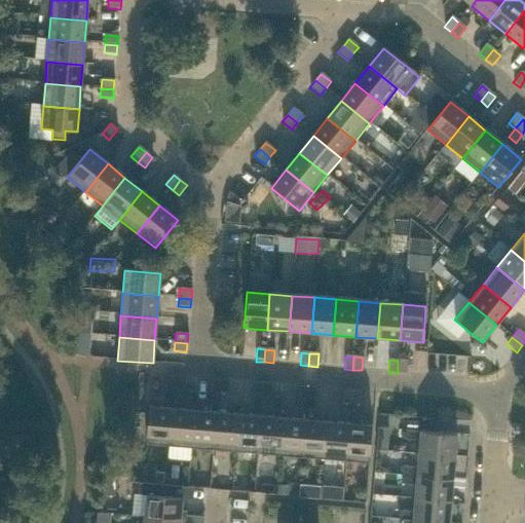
[(406,374),(407,362),(398,361),(398,373),(406,374)]
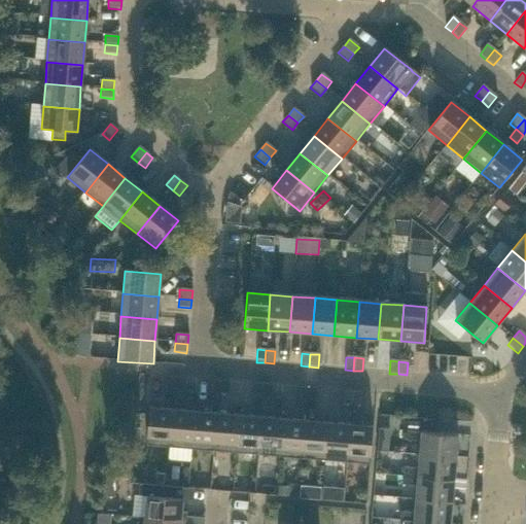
[(174,390),(175,378),(166,377),(165,390),(174,390)]
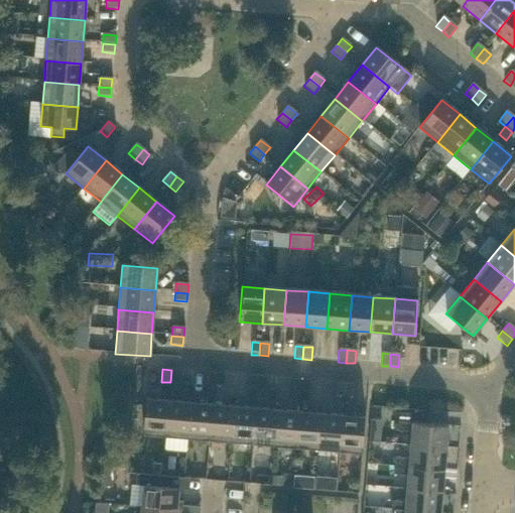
[(179,383),(180,371),(171,370),(170,382),(179,383)]
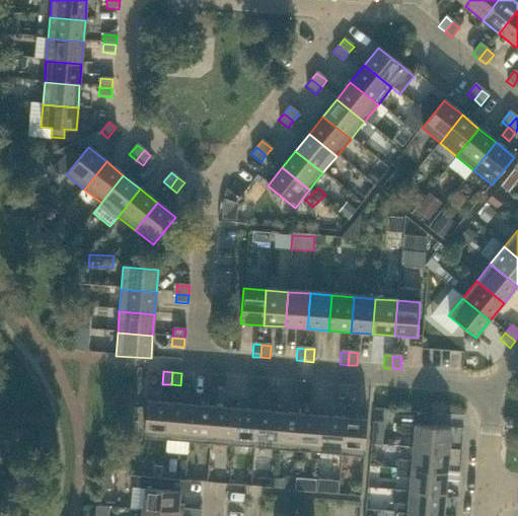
[(215,388),(216,376),(207,375),(206,387),(215,388)]
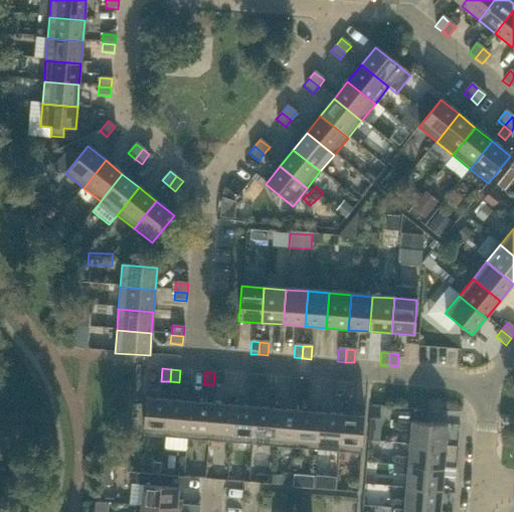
[(221,386),(222,373),(214,373),(213,385),(221,386)]
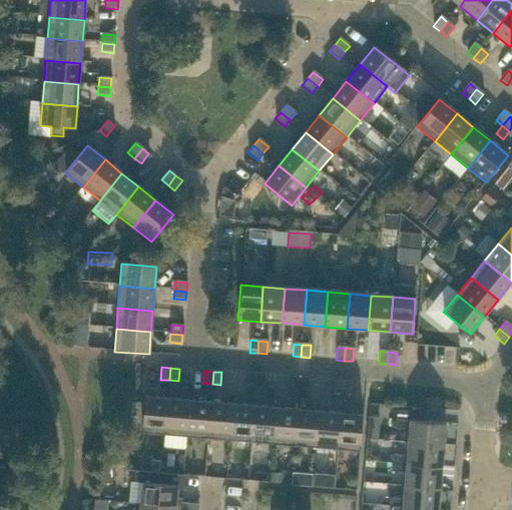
[(256,388),(257,375),(247,375),(246,387),(256,388)]
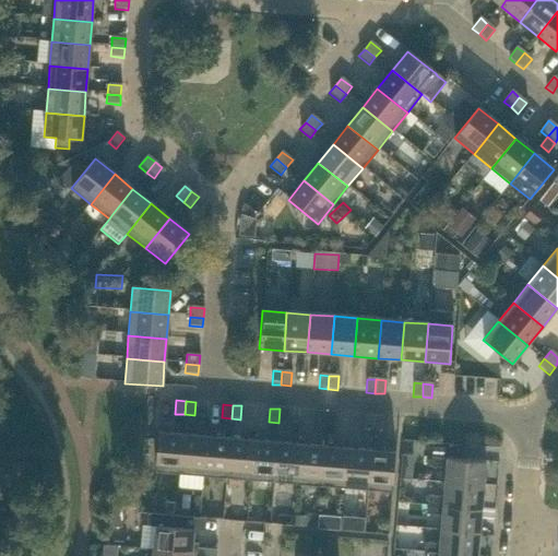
[(287,423),(288,410),(280,409),(279,423),(287,423)]
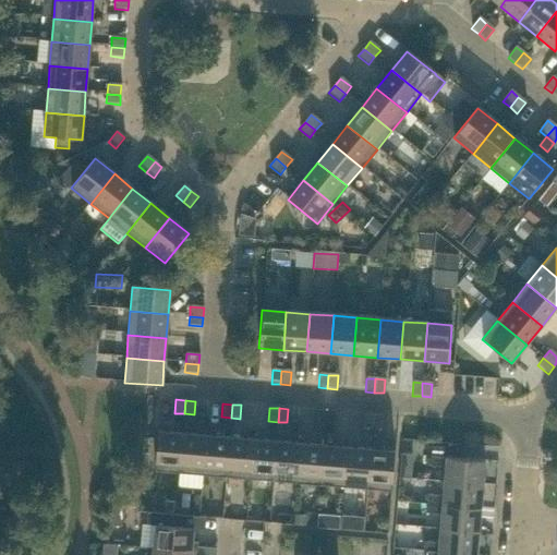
[(326,412),(322,412),(316,411),(315,425),(325,425),(326,412)]
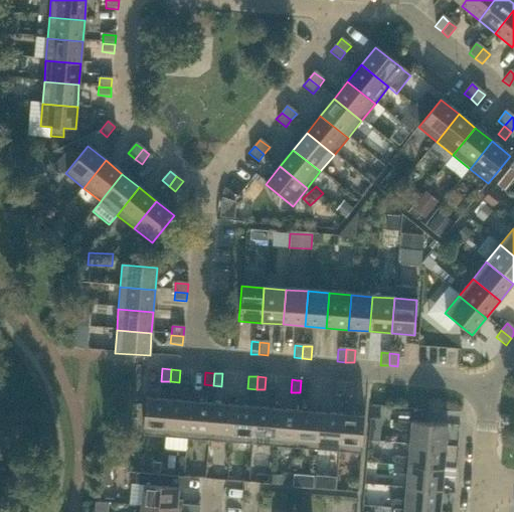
[(309,381),(305,380),(301,380),(300,392),(308,393),(309,381)]
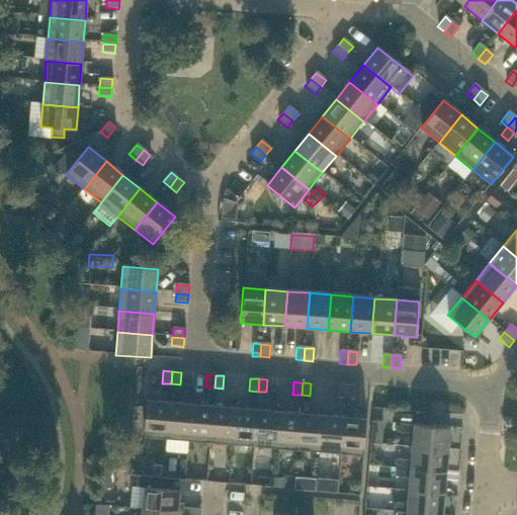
[(346,387),(342,385),(338,385),(337,398),(345,399),(346,387)]
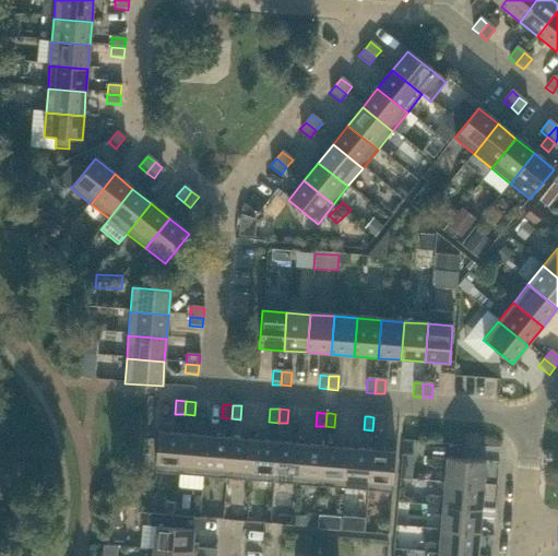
[(383,417),(379,417),(374,417),(372,430),(382,432),(383,417)]
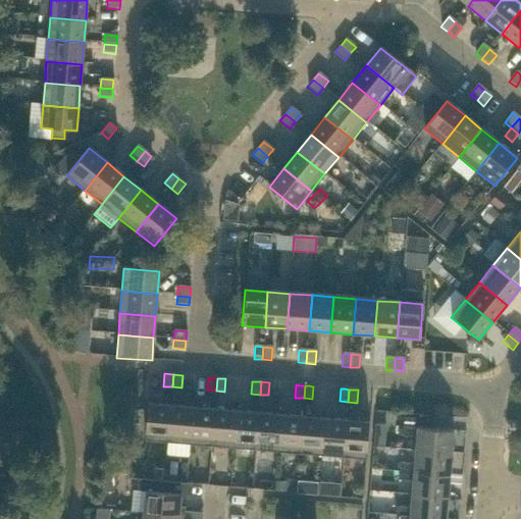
[(167,443),(170,407),(148,405),(145,440),(167,443)]
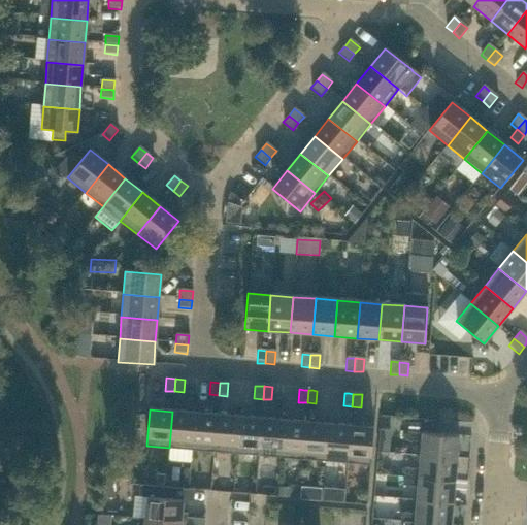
[(192,449),(195,414),(172,412),(169,448),(192,449)]
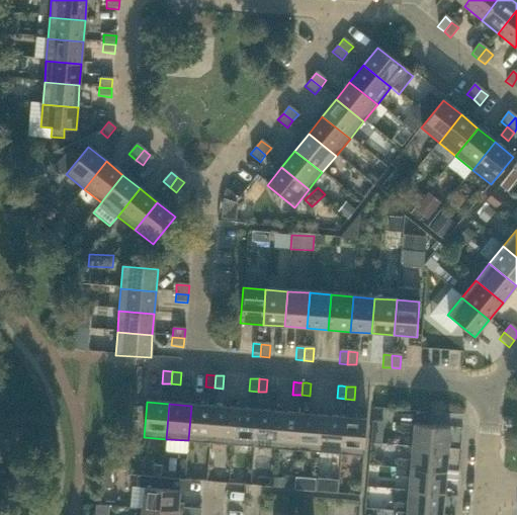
[(209,442),(212,408),(191,406),(188,440),(209,442)]
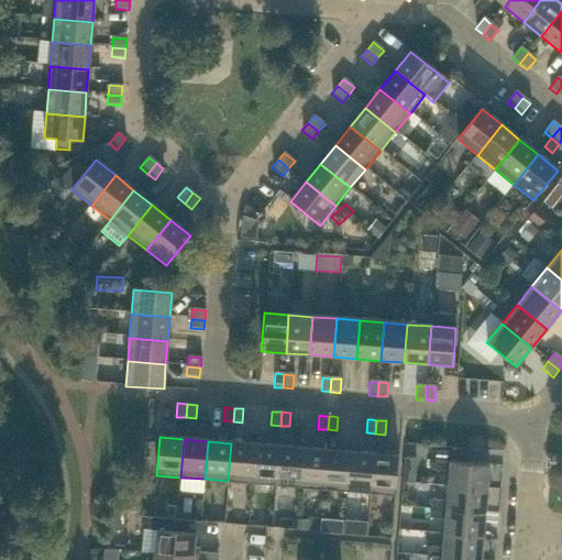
[(252,483),(255,445),(231,443),(228,481),(252,483)]
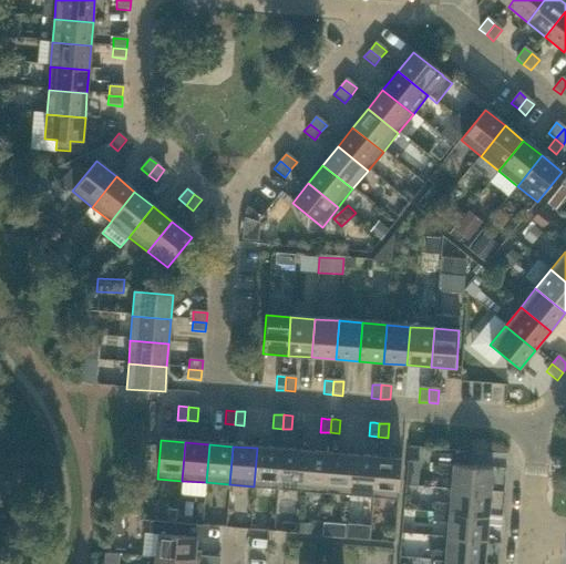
[(277,489),(280,450),(257,448),(254,486),(277,489)]
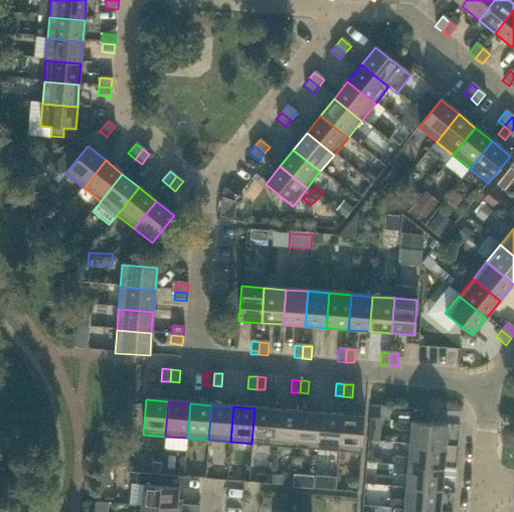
[(274,446),(277,410),(254,408),(251,444),(274,446)]
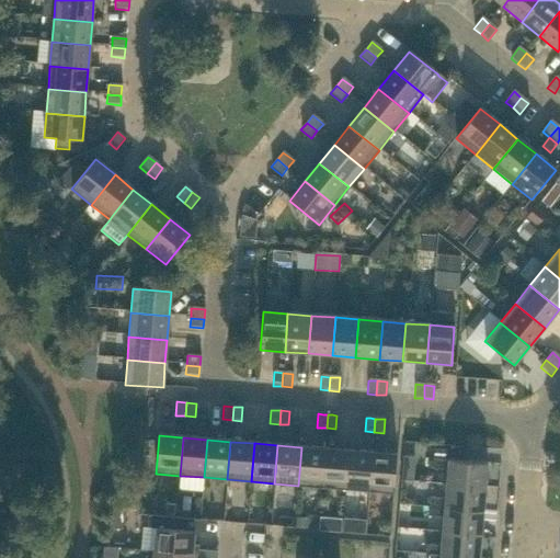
[(321,488),(324,450),(301,447),(298,486),(321,488)]
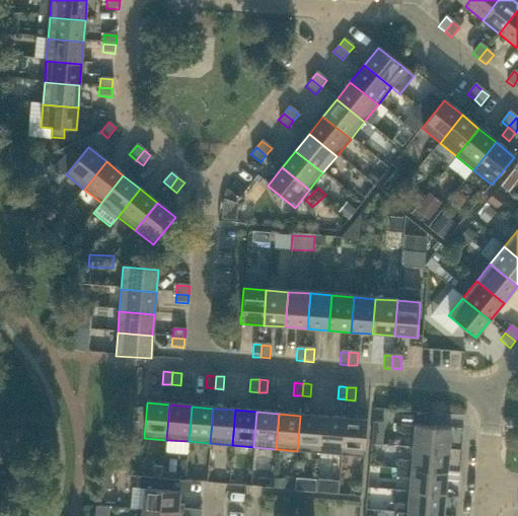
[(319,452),(322,418),(300,416),(297,451),(319,452)]
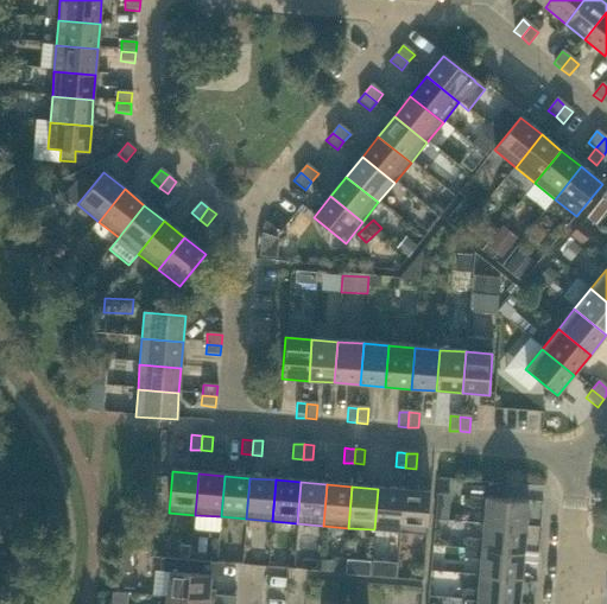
[(399,532),(403,490),(378,489),(374,529),(399,532)]
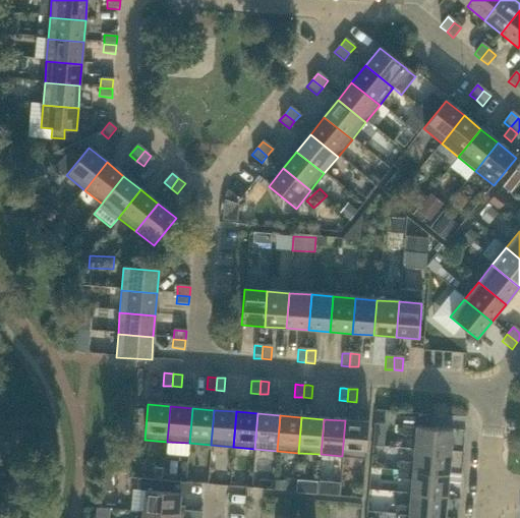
[(365,458),(368,422),(345,420),(342,456),(365,458)]
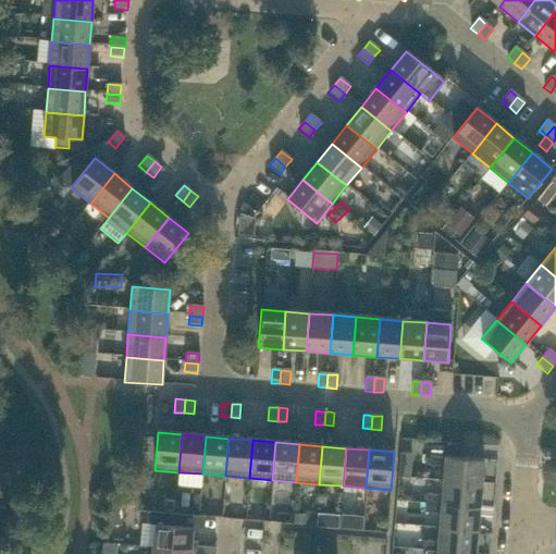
[(483,462),(445,458),(430,457),(429,466),(444,468),(443,482),(481,485),(483,462)]
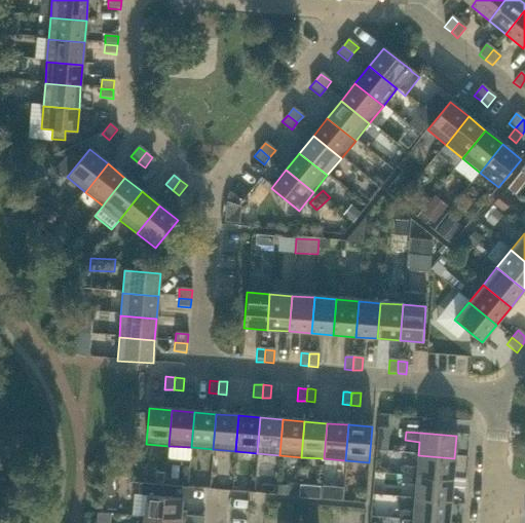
[(452,480),(454,458),(418,455),(417,469),(403,468),(402,476),(452,480)]
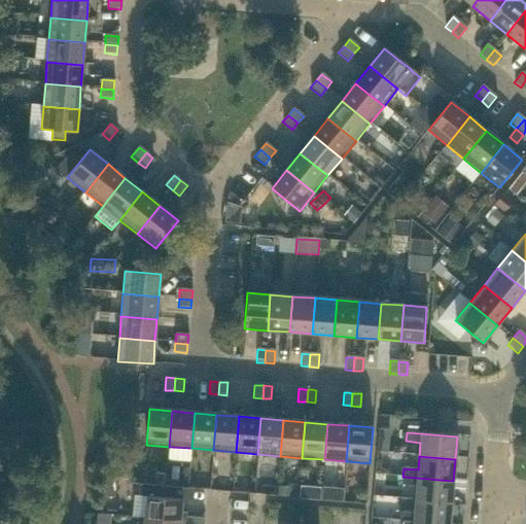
[(162,487),(162,479),(134,477),(134,485),(139,485),(162,487)]
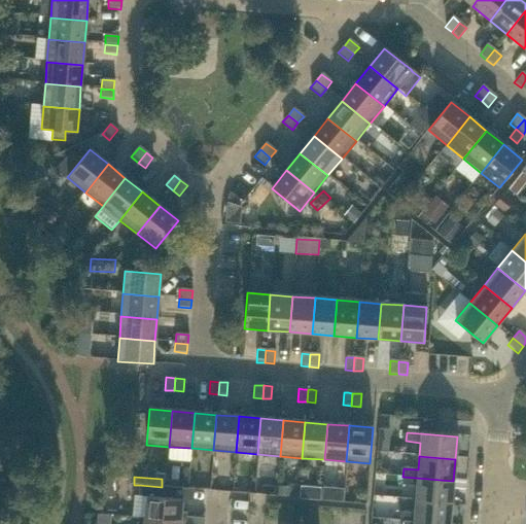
[(451,503),(453,481),(402,477),(401,486),(417,487),(416,500),(451,503)]
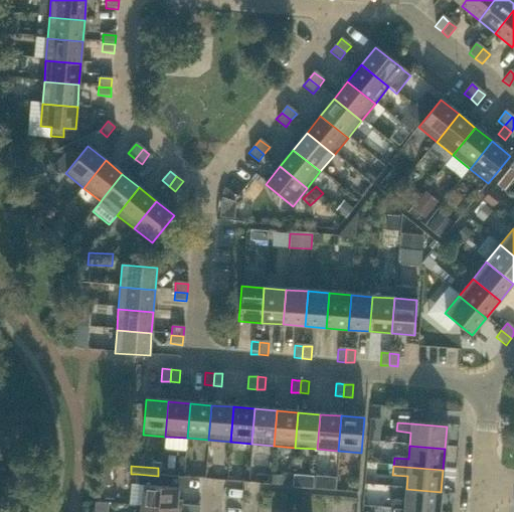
[(109,489),(111,472),(100,471),(98,488),(109,489)]
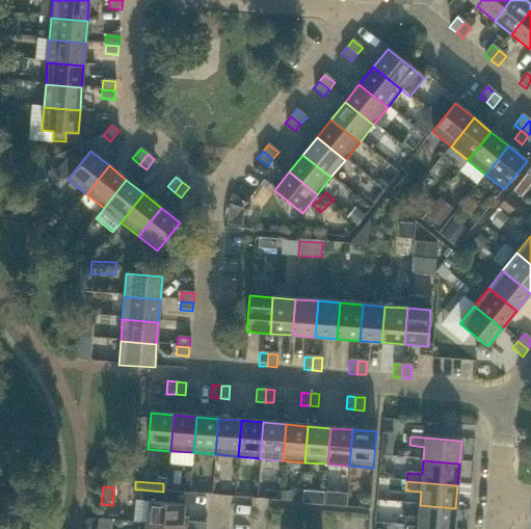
[(167,492),(163,492),(140,490),(139,501),(148,502),(145,524),(182,527),(183,522),(184,505),(171,504),(173,493),(167,492)]
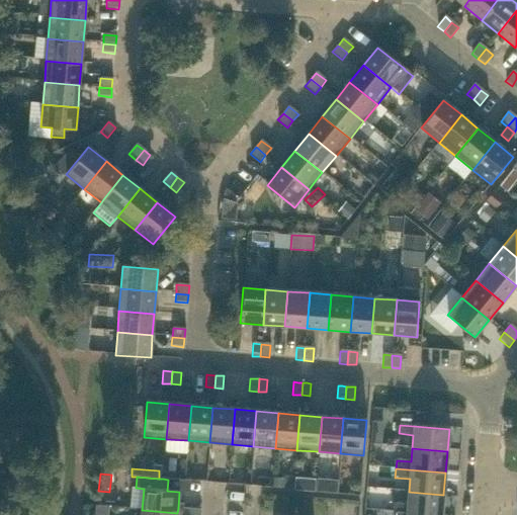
[(442,514),(443,495),(409,492),(407,505),(393,504),(392,512),(417,514),(442,514)]
